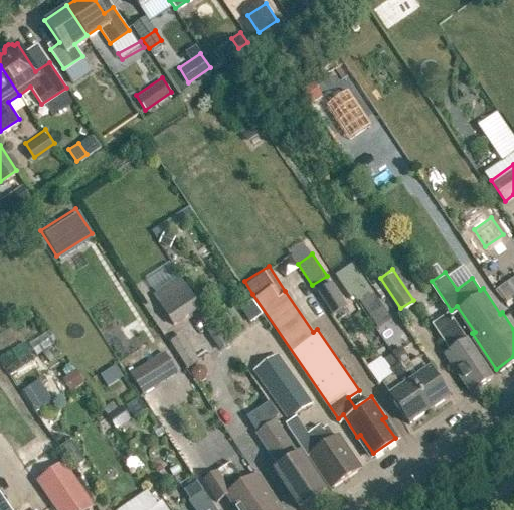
[(173,321),(200,303),(180,273),(153,291),(173,321)]
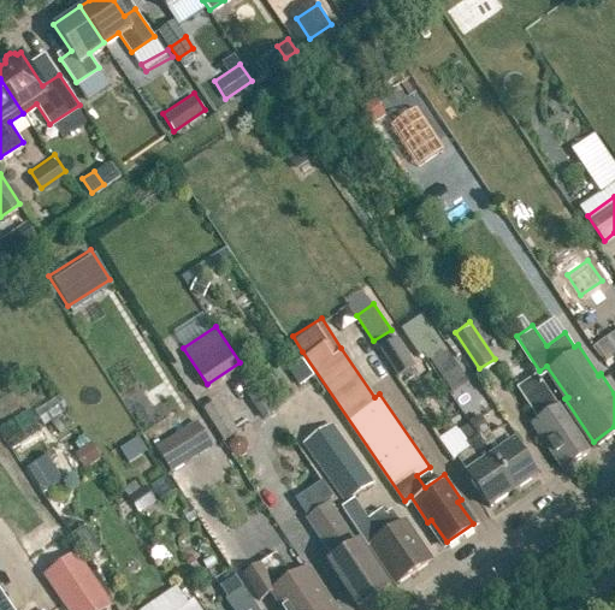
[(397,373),(413,361),(395,333),(378,345),(397,373)]
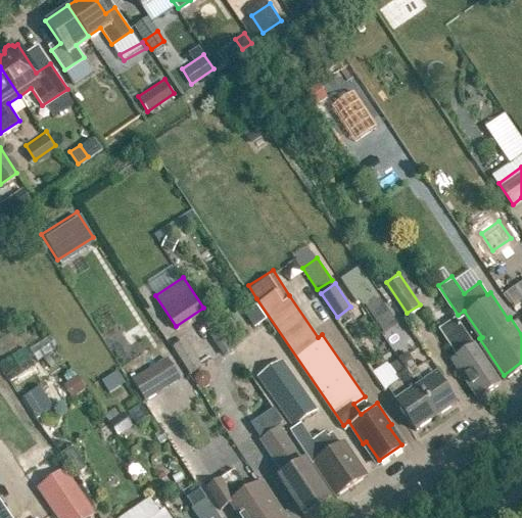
[(361,300),(379,328),(392,319),(374,291),(361,300)]
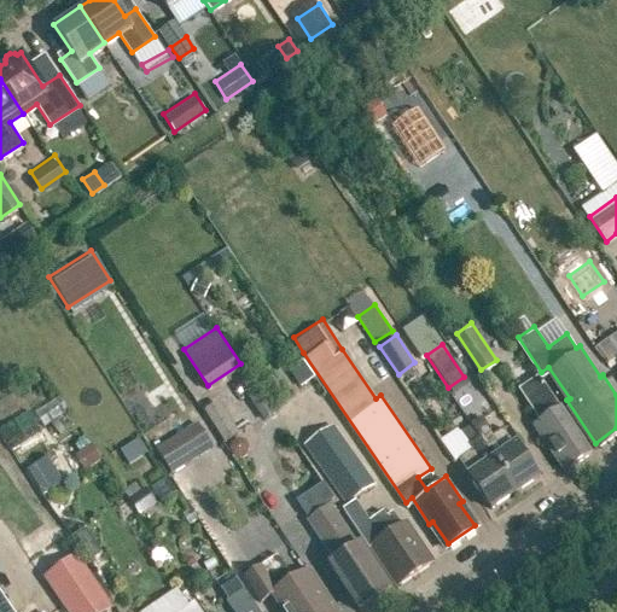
[(559,403),(537,371),(519,383),(541,415),(534,420),(554,450),(557,448),(568,464),(589,448),(559,403)]
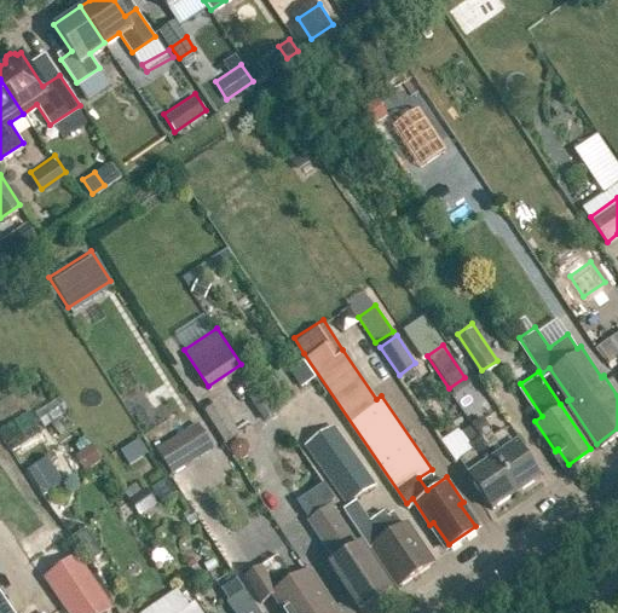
[(224,438),(238,429),(218,397),(203,405),(224,438)]
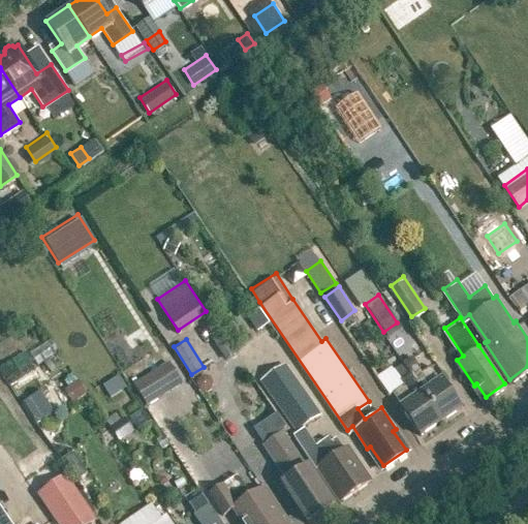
[(0,362),(10,375),(32,360),(22,345),(0,362)]
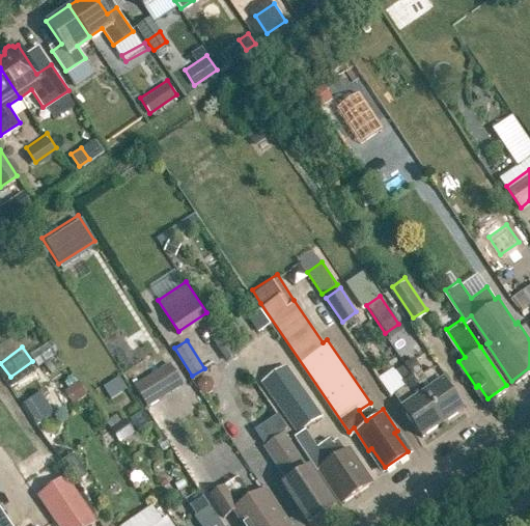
[(410,371),(422,390),(441,419),(461,406),(441,377),(441,378),(430,363),(421,369),(411,354),(401,360),(410,371)]
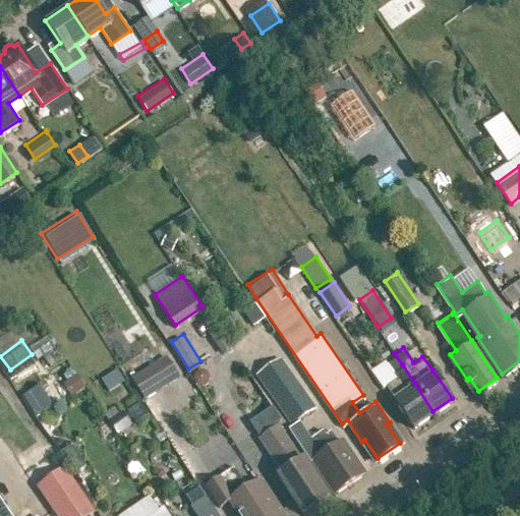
[(143,395),(179,374),(166,351),(130,374),(143,395)]
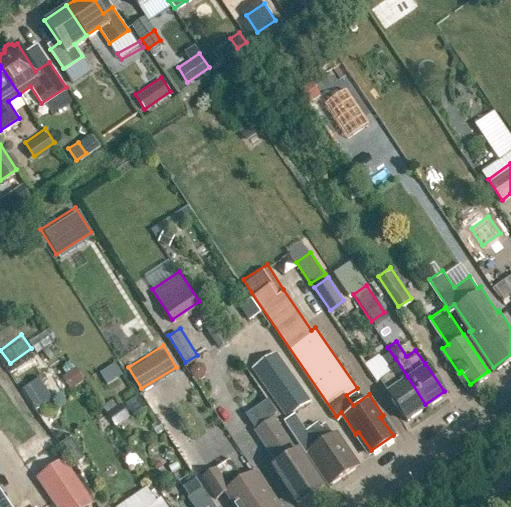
[(407,376),(395,358),(387,347),(378,353),(386,364),(385,364),(377,353),(363,362),(375,379),(377,378),(386,390),(385,390),(404,418),(425,404),(407,376)]
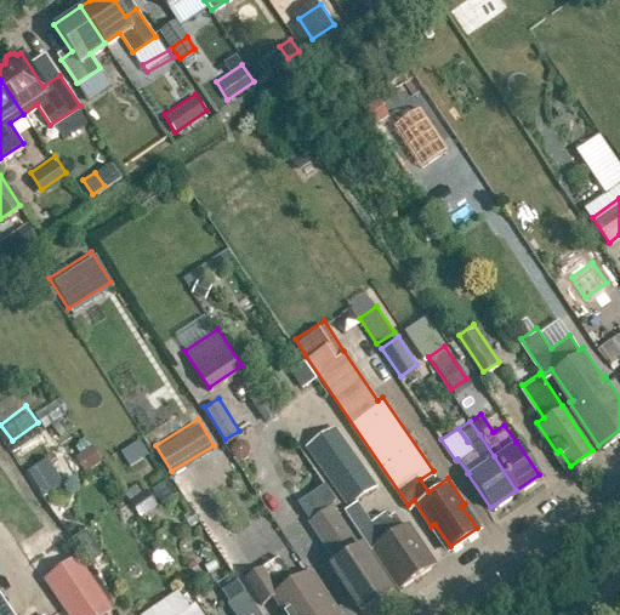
[(368,519),(351,496),(373,482),(331,423),(305,443),(325,472),(324,472),(347,504),(342,506),(369,545),(370,544),(382,561),(385,559),(400,582),(431,562),(419,545),(421,542),(405,519),(400,522),(392,510),(385,514),(381,508),(368,519)]
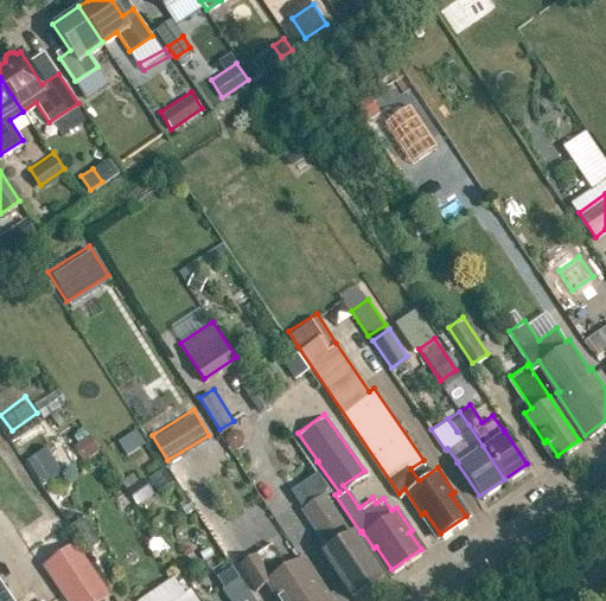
[(129,429),(115,438),(125,453),(139,443),(129,429)]
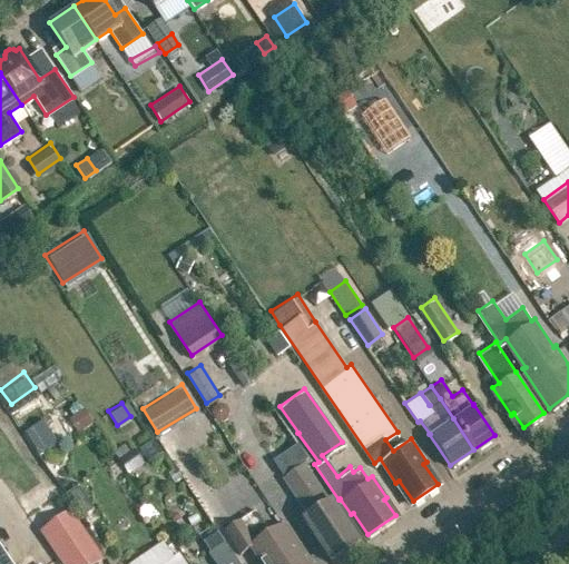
[(82,406),(69,415),(79,429),(92,421),(82,406)]
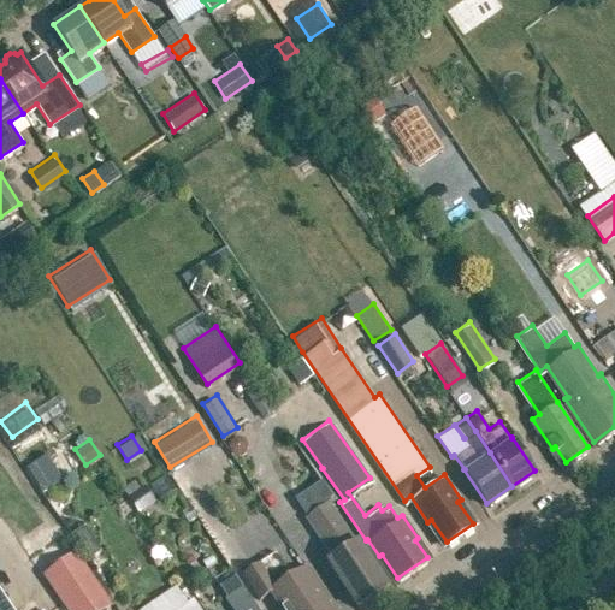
[(143,483),(136,487),(147,503),(154,497),(143,483)]
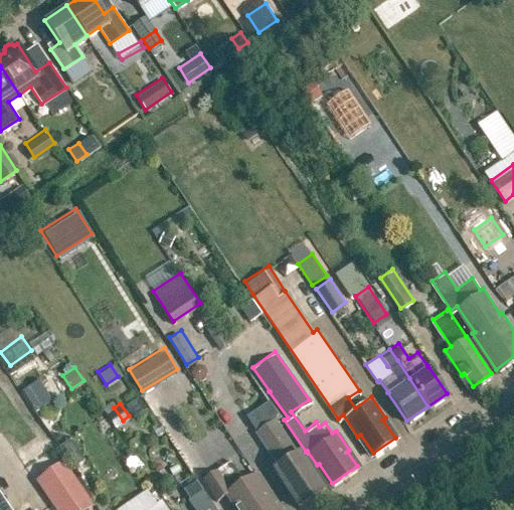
[(297,451),(274,416),(255,430),(278,463),(274,466),(299,504),(324,487),(299,449),(297,451)]
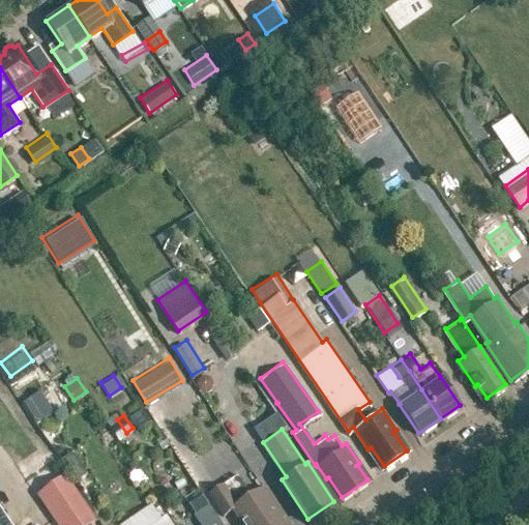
[(76,475),(85,469),(70,447),(61,454),(76,475)]
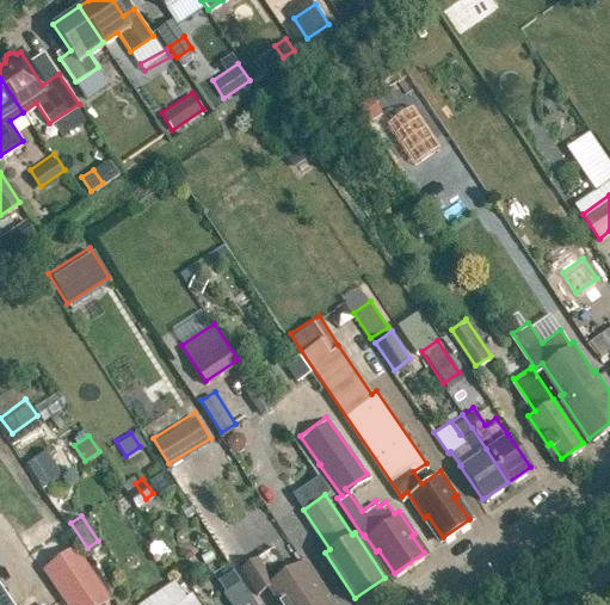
[(290,567),(275,543),(240,565),(256,590),(267,581),(282,604),(328,604),(322,594),(324,590),(302,559),(290,567)]
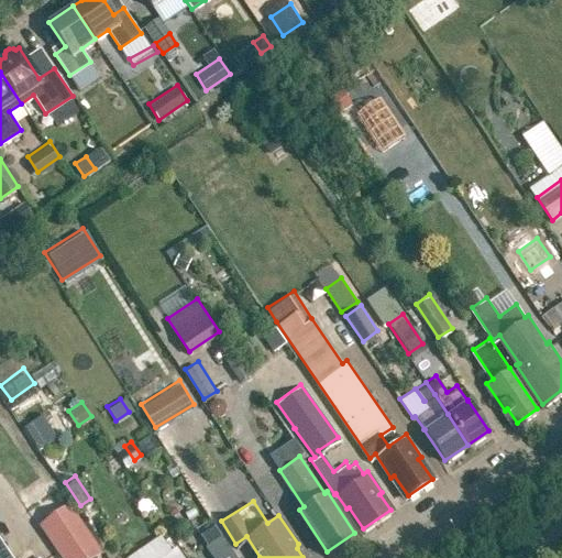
[(59,557),(90,557),(100,553),(69,505),(39,525),(59,557)]
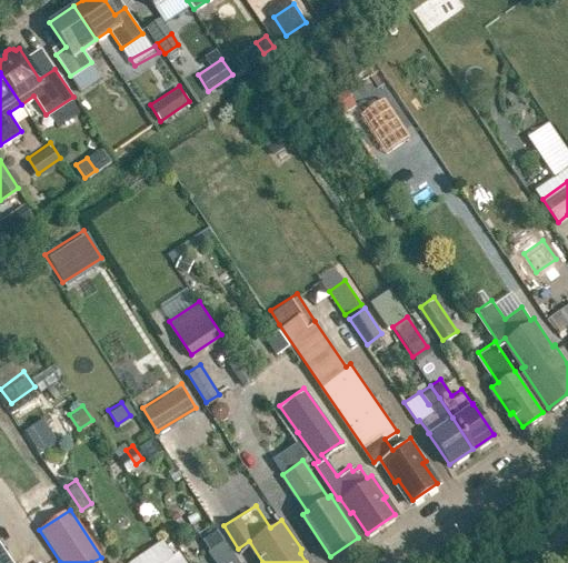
[(218,528),(202,539),(209,548),(210,548),(223,538),(218,528)]
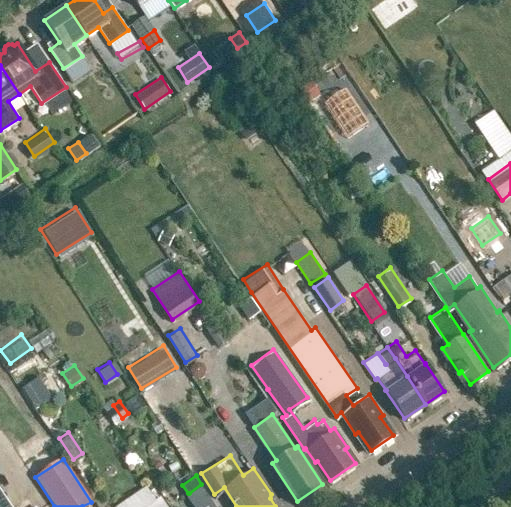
[(189,493),(188,493),(196,506),(201,506),(206,503),(208,506),(217,506),(202,483),(201,484),(189,493)]
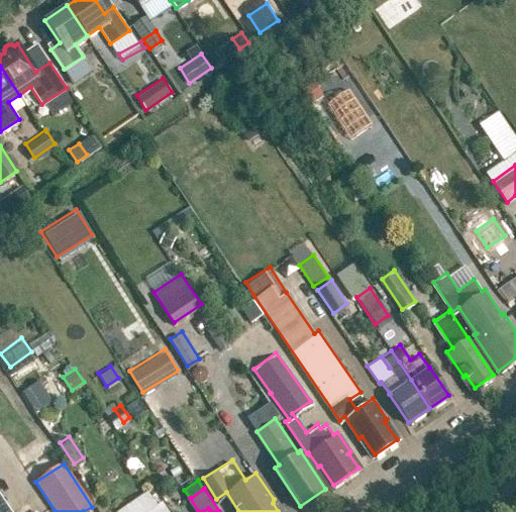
[(39,511),(37,508),(31,511),(13,511),(0,491),(0,511),(39,511)]
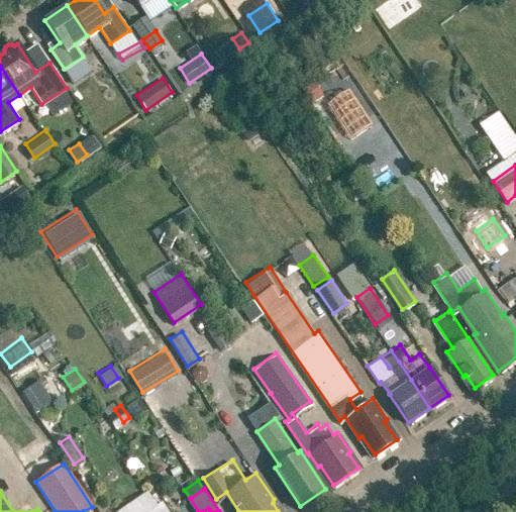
[(169,511),(161,498),(138,511),(169,511)]
